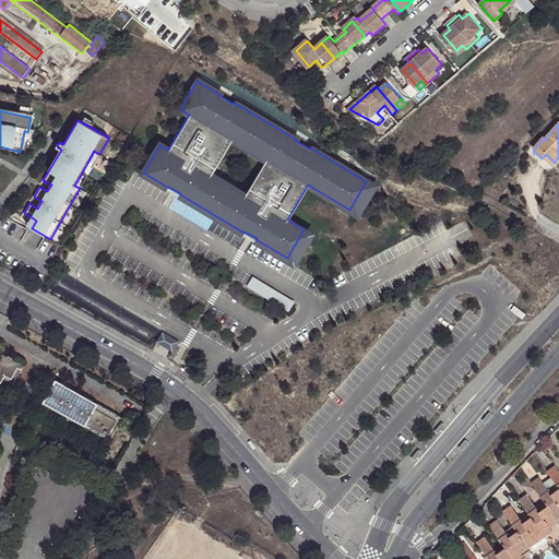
[(27,132),(24,131),(20,152),(33,131),(27,132)]
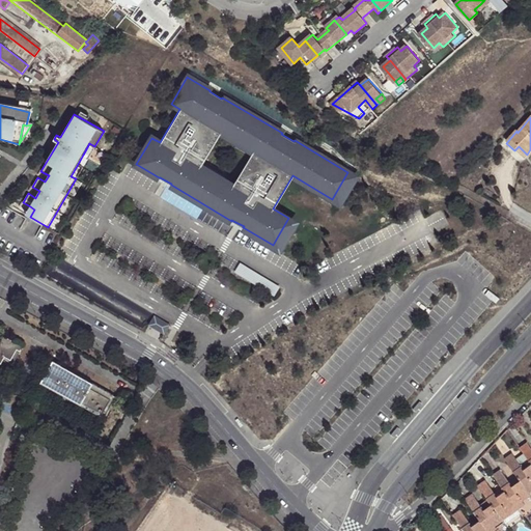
[(89,143),(83,155),(88,158),(94,146),(89,143)]
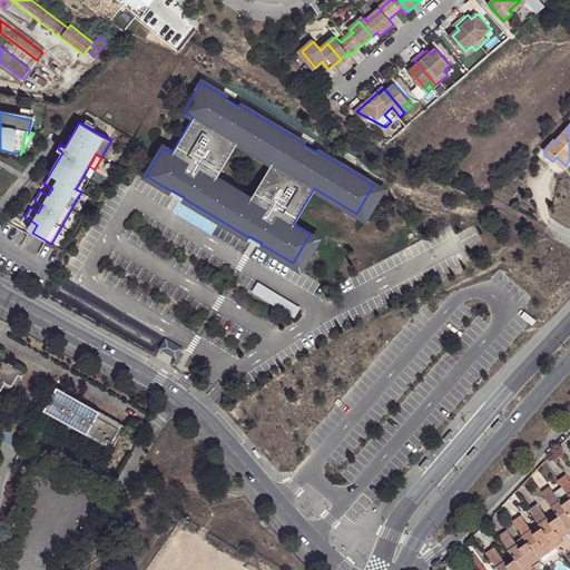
[(557,157),(552,161),(562,169),(566,166),(557,157)]
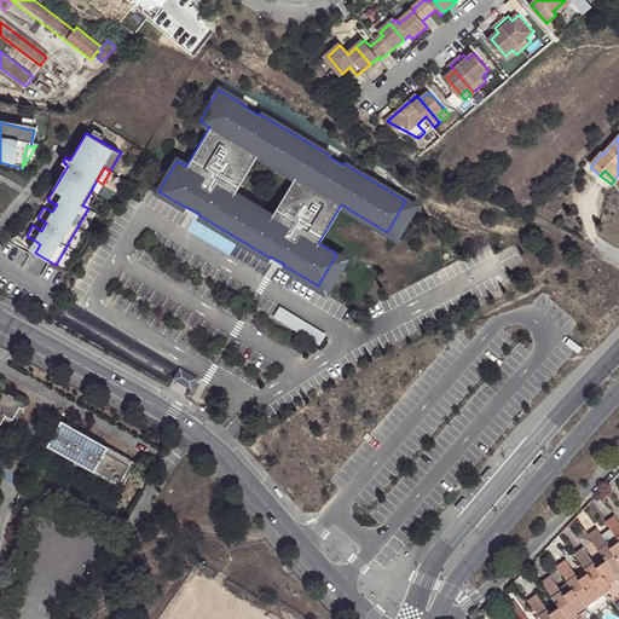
[(91,191),(82,206),(88,208),(97,195),(91,191)]
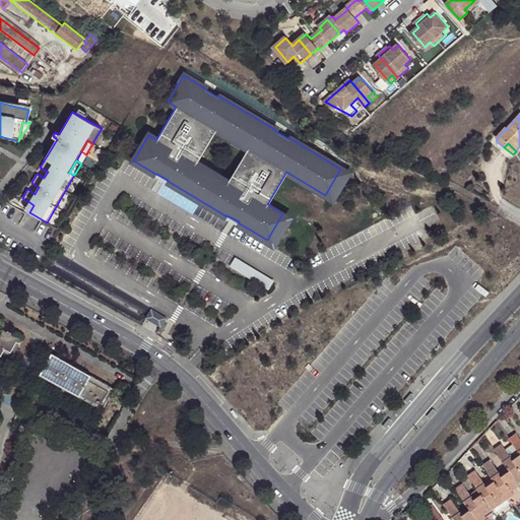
[(29,202),(25,209),(29,212),(34,205),(29,202)]
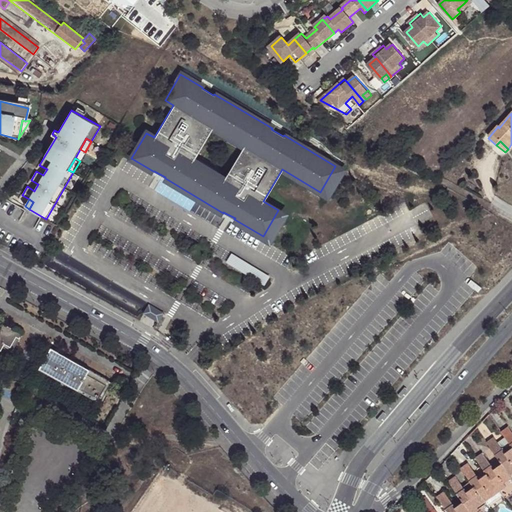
[(232,254),(227,263),(265,287),(270,278),(232,254)]
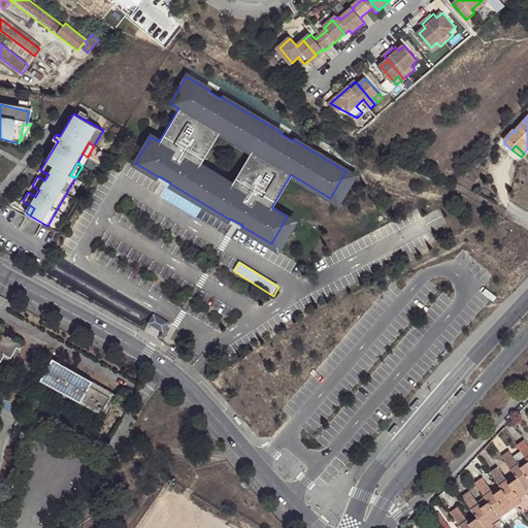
[(165,320),(155,314),(149,322),(164,332),(167,325),(163,323),(165,320)]
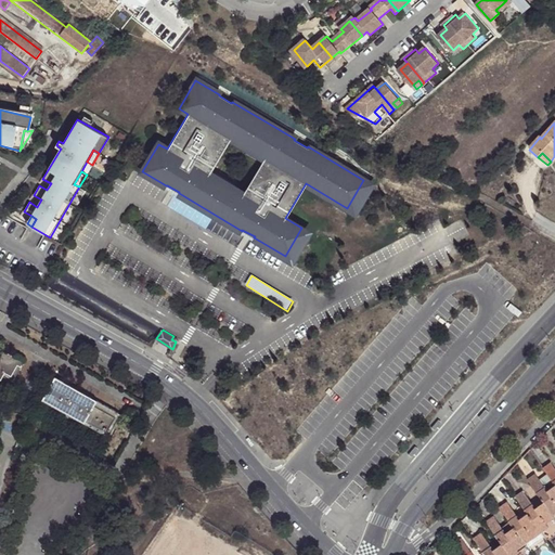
[(12,377),(17,366),(22,369),(26,361),(15,356),(14,358),(3,352),(0,357),(0,381),(0,382),(4,374),(12,377)]
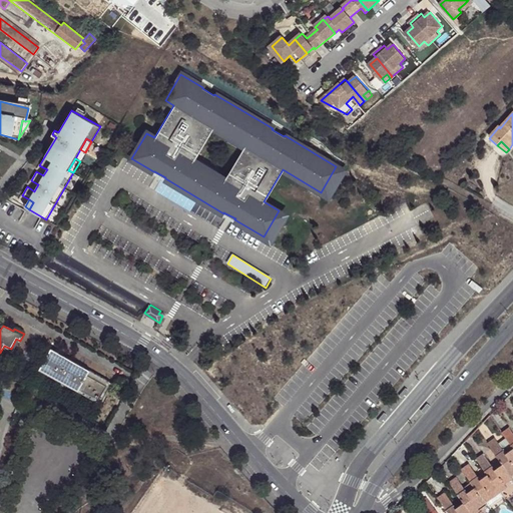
[(39,371),(79,393),(88,377),(91,372),(51,350),(39,371)]
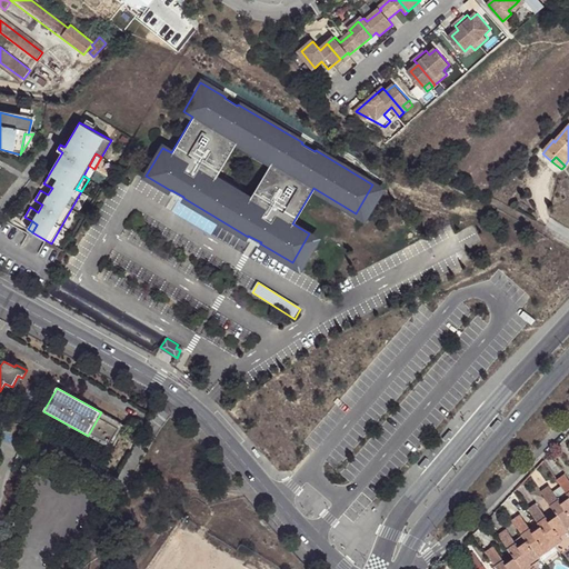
[(110,425),(113,419),(101,412),(98,418),(110,425)]
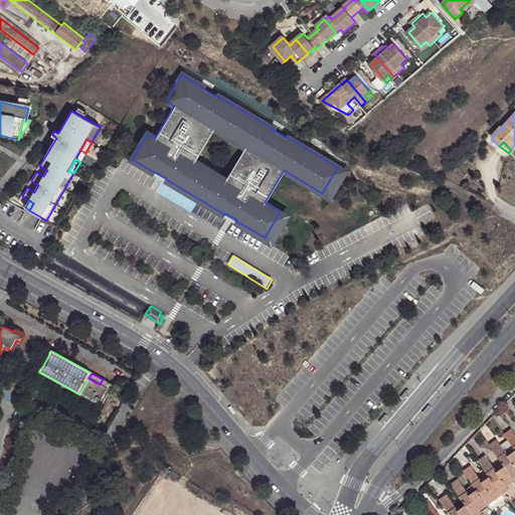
[(89,378),(79,394),(99,405),(111,384),(103,379),(100,384),(89,378)]
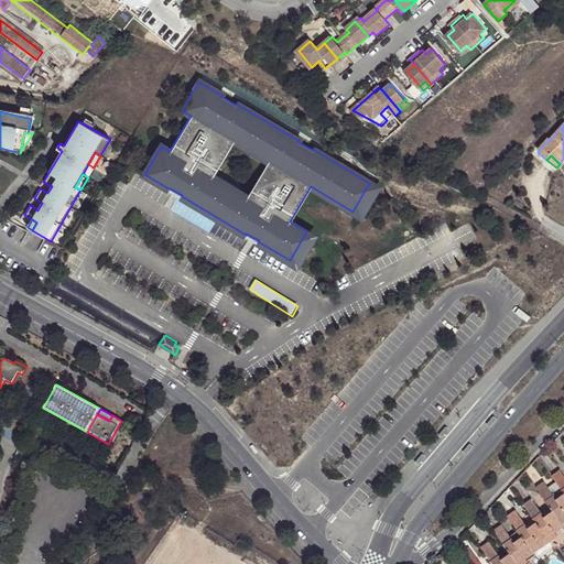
[(551,473),(555,478),(563,491),(563,474),(560,467),(551,473)]
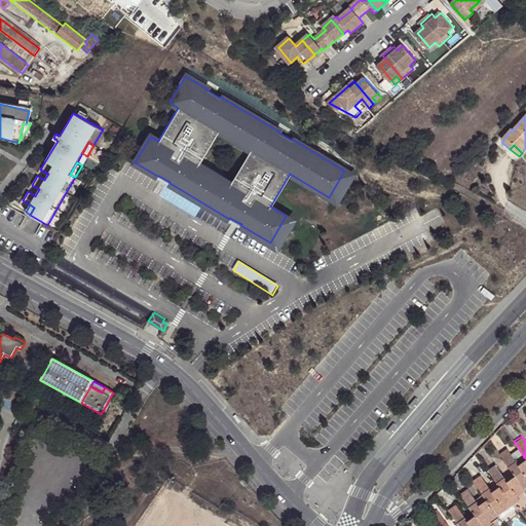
[(508,466),(512,472),(521,484),(525,480),(525,476),(525,475),(525,458),(518,446),(509,452),(506,448),(498,453),(508,466)]
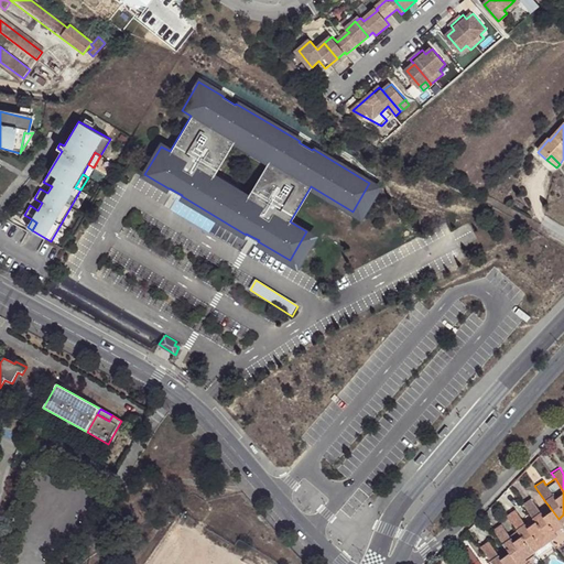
[(531,512),(533,517),(546,535),(548,537),(554,532),(551,528),(560,521),(559,519),(549,506),(540,511),(537,507),(529,496),(522,500),(531,512)]
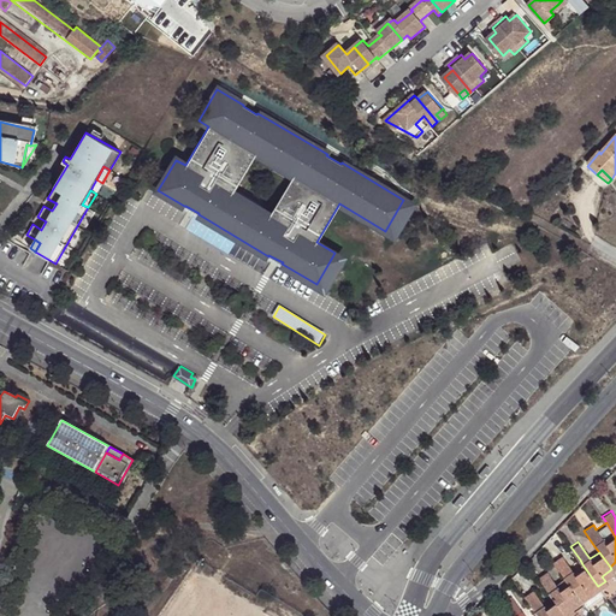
[(594,546),(586,554),(590,558),(599,552),(594,546)]
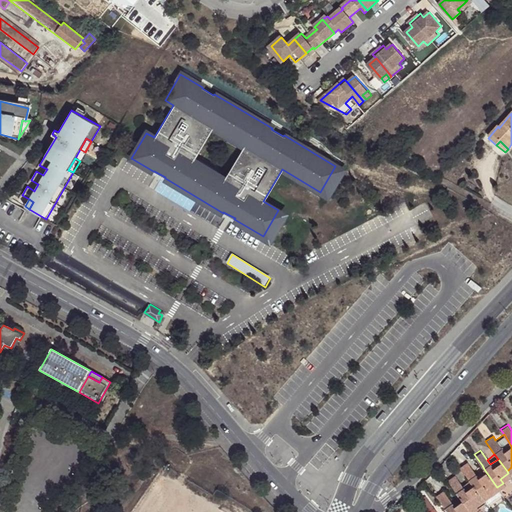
[(468,479),(471,482),(481,497),(489,492),(487,490),(496,486),(484,469),(476,474),(473,471),(466,460),(459,465),(468,479)]
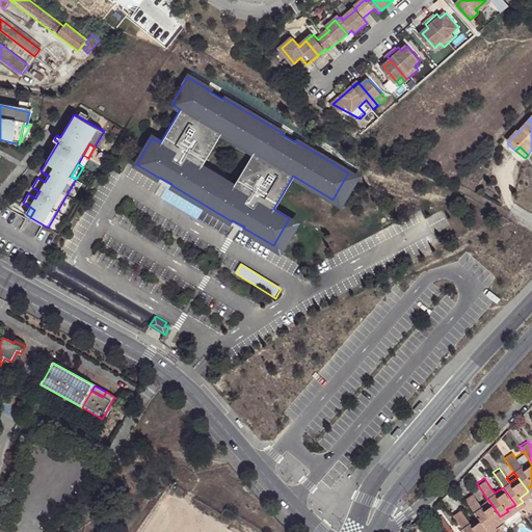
[(482,507),(479,503),(471,490),(463,497),(478,519),(486,531),(495,526),(494,524),(501,519),(500,516),(489,501),(482,507)]
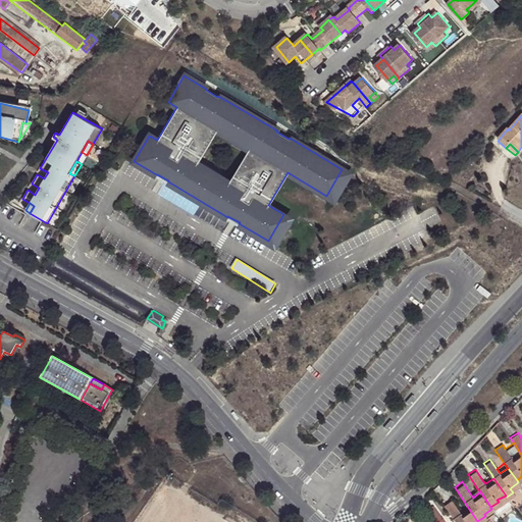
[(477,488),(470,493),(473,498),(480,491),(477,488)]
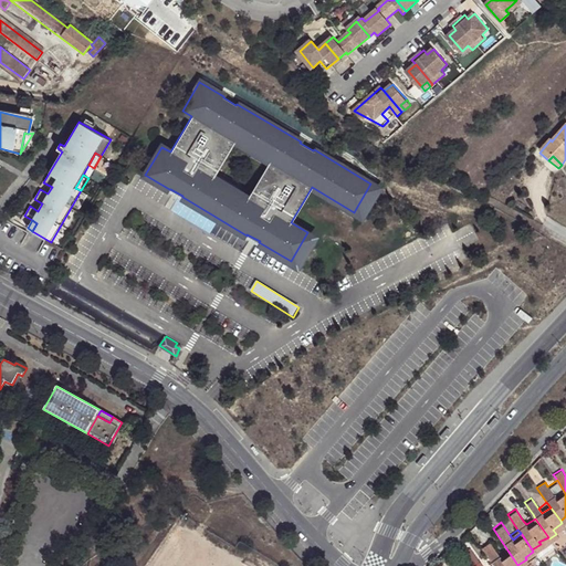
[(517,565),(509,552),(501,557),(490,540),(480,545),(494,565),(517,565)]
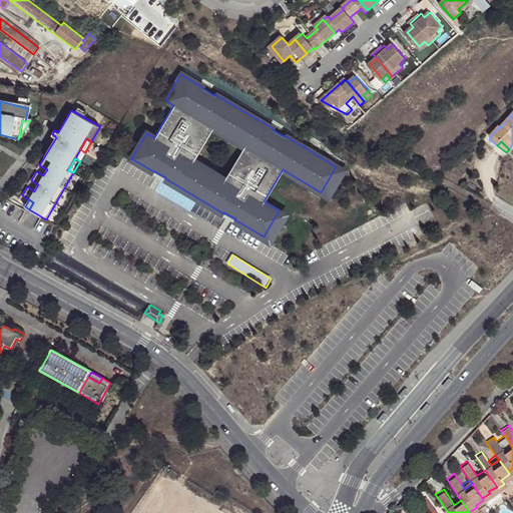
[(419,503),(426,512),(429,512),(434,510),(426,498),(419,503)]
